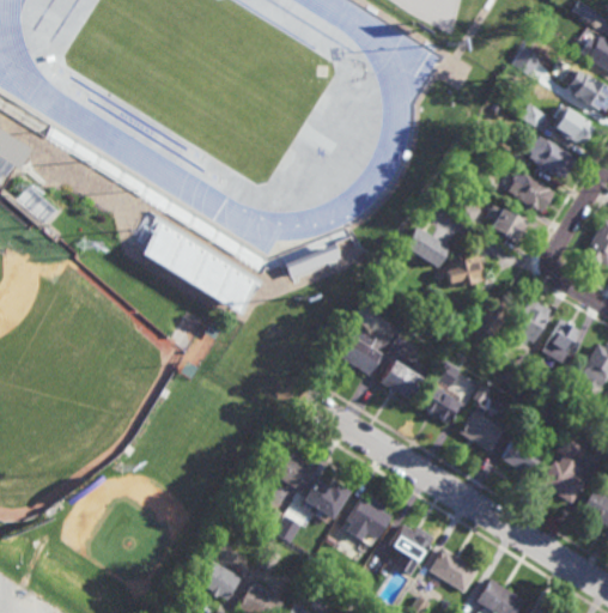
[(591,20),(572,10),(578,0),(581,0),(597,10),(591,20)]
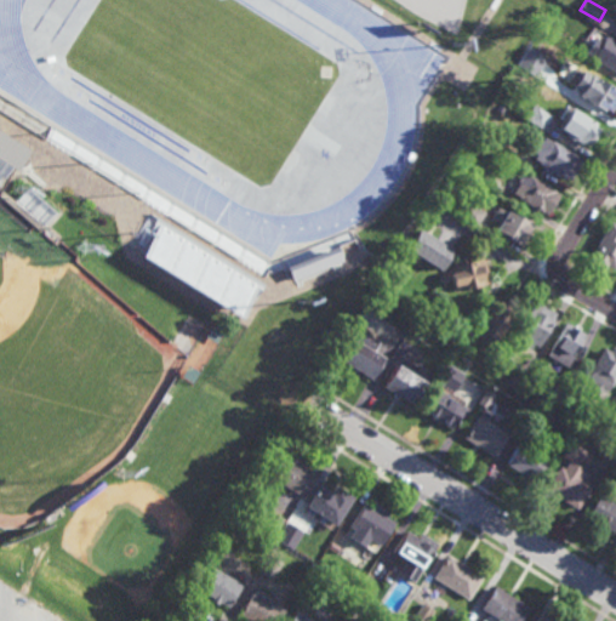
[(615,68),(594,55),(608,34),(615,39),(615,68)]
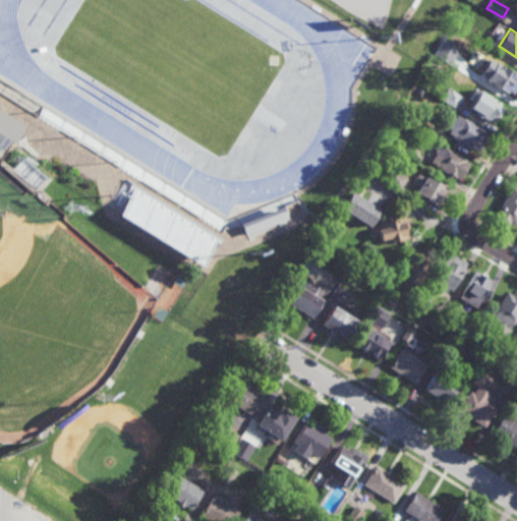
[(500,62),(500,61),(516,71),(516,94),(512,91),(510,93),(489,79),(491,75),(483,71),(492,58),(500,62)]
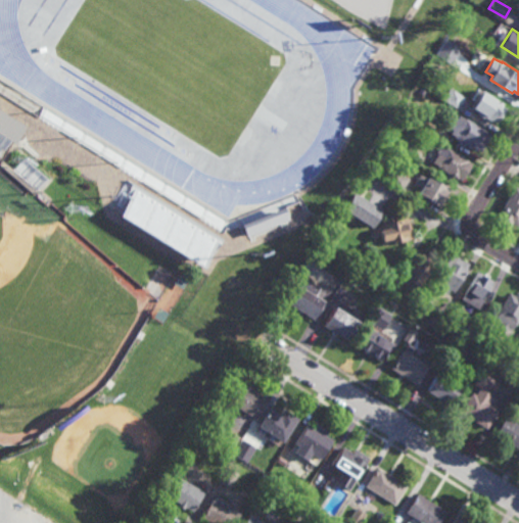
[(477,81),(463,70),(468,62),(482,73),(477,81)]
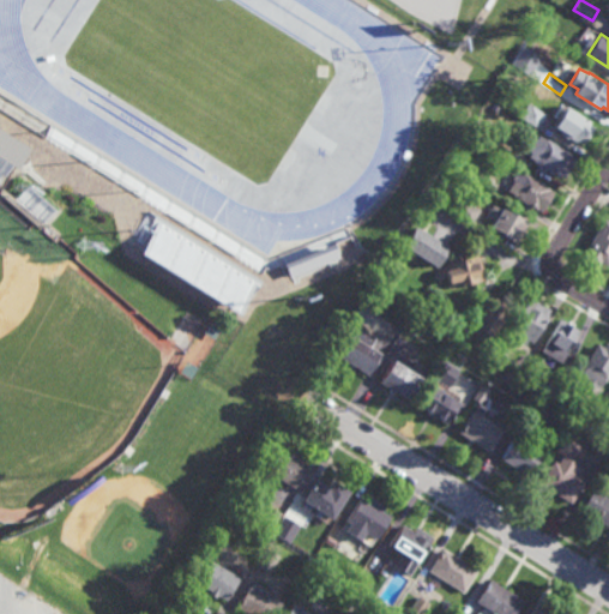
[(500,112),(493,107),(495,102),(502,107),(500,112)]
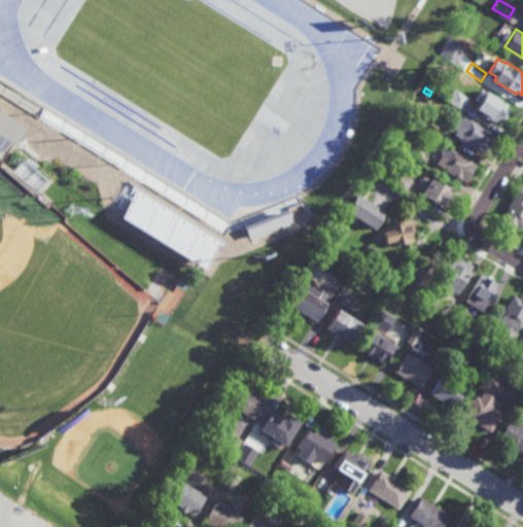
[(464,109),(450,102),(457,90),(472,97),(464,109)]
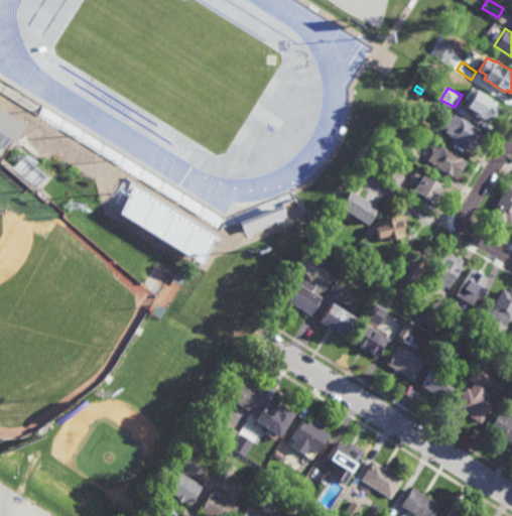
[(494,119),(489,117),(488,120),(481,116),(482,115),(467,106),(477,89),(499,102),(498,104),(501,106),(494,119)]
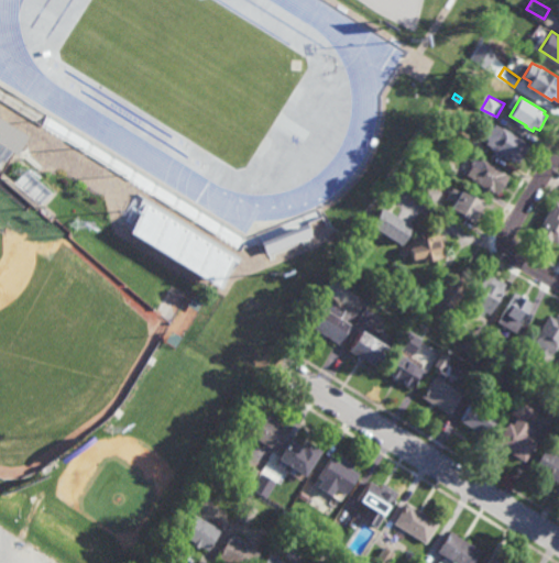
[(0,122),(22,135),(6,162),(0,169),(0,122)]
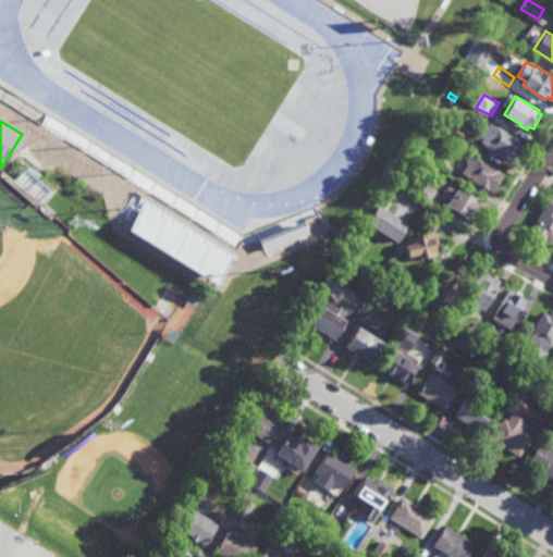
[(498,126),(499,125),(513,134),(513,135),(520,139),(519,140),(525,144),(515,161),(510,158),(508,159),(483,145),(484,144),(482,141),(484,137),(483,136),(492,122),(498,126)]
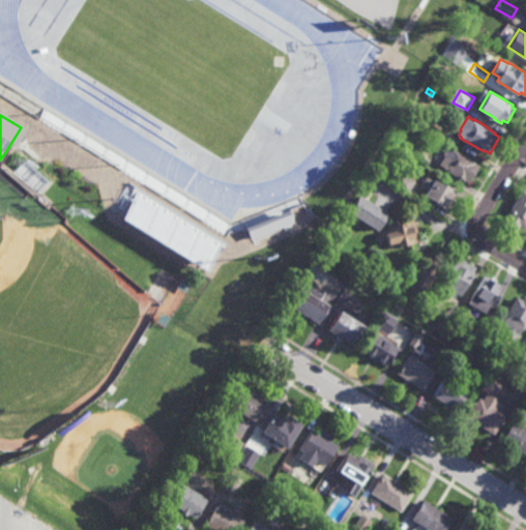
[(420,147),(421,146),(434,154),(429,163),(416,154),(417,152),(414,150),(417,145),(420,147)]
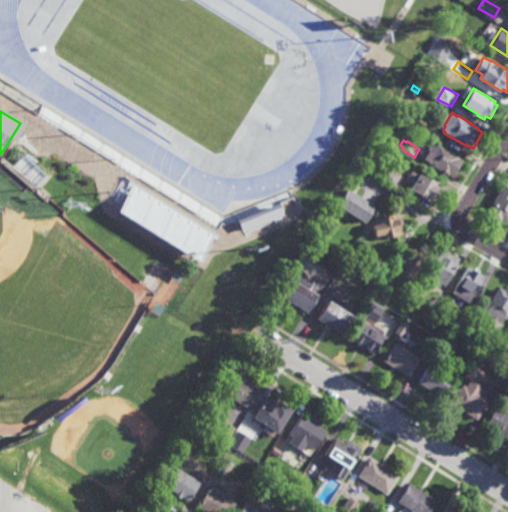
[(461,156),(460,157),(464,160),(455,176),(451,173),(450,175),(429,162),(430,161),(426,159),(432,149),(437,152),(441,144),(461,156)]
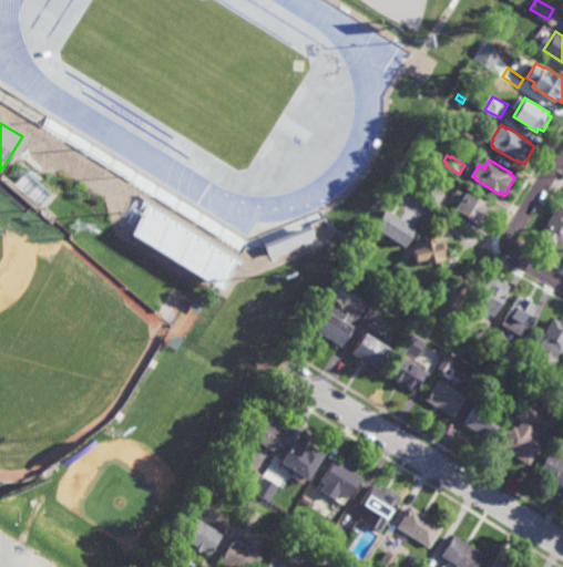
[(439,207),(421,197),(430,183),(447,193),(439,207)]
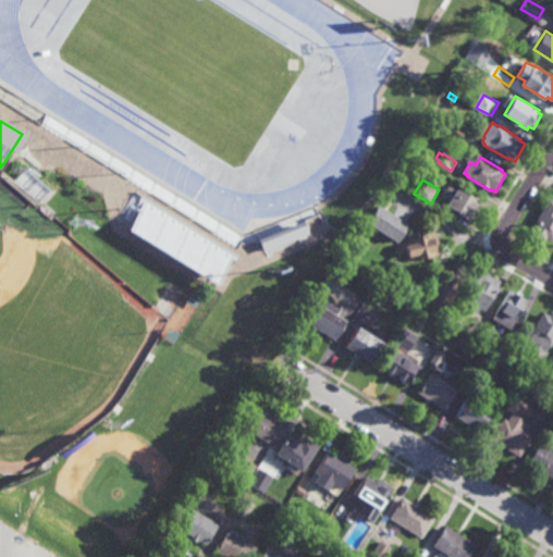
[(456,188),(457,187),(482,201),(471,222),(445,208),(450,200),(443,197),(451,185),(456,188)]
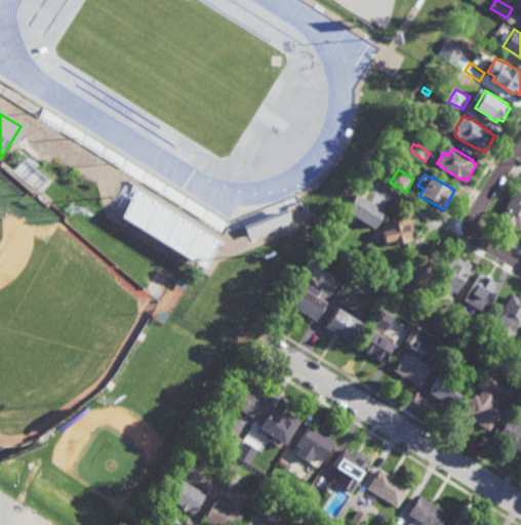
[(520,226),(517,224),(515,229),(501,220),(520,187),(520,226)]
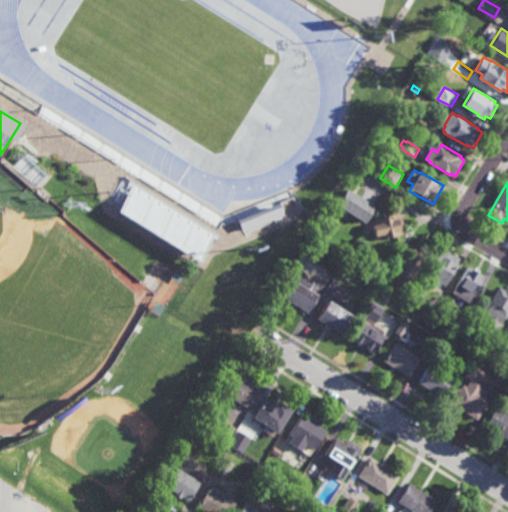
[(118,213),(202,263),(219,234),(135,183),(118,213)]
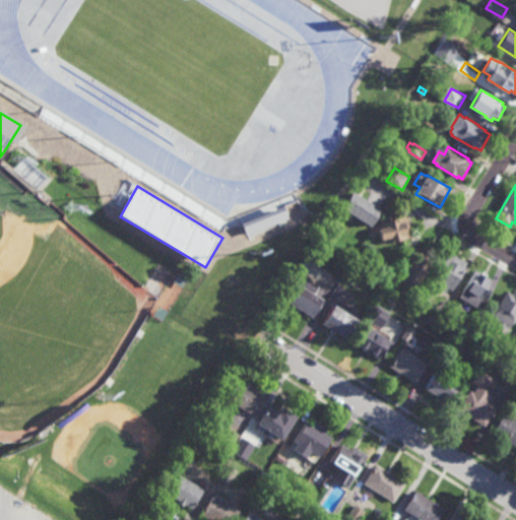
[(371,226),(342,207),(352,191),(381,209),(371,226)]
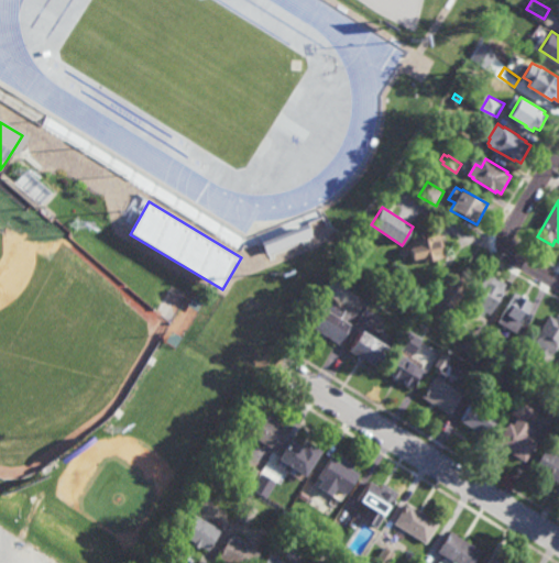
[(263,241),(267,254),(313,239),(306,219),(276,230),(278,235),(263,241)]
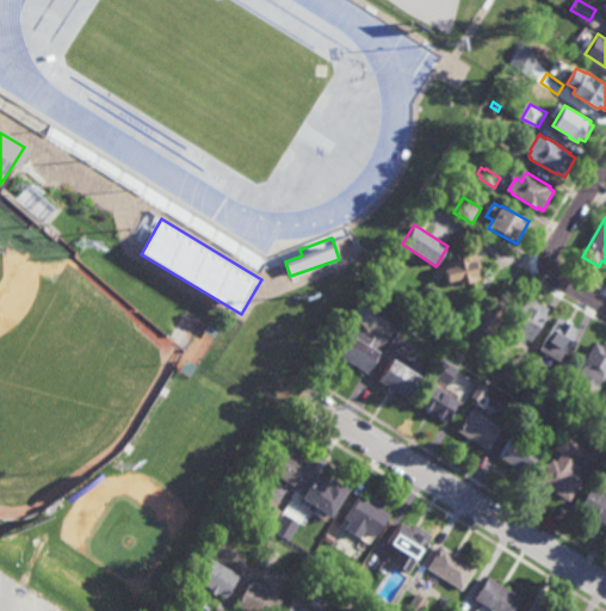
[(464,258),(480,254),(486,278),(449,287),(447,281),(446,281),(443,265),(449,264),(447,260),(452,260),(451,253),(463,250),(464,258)]
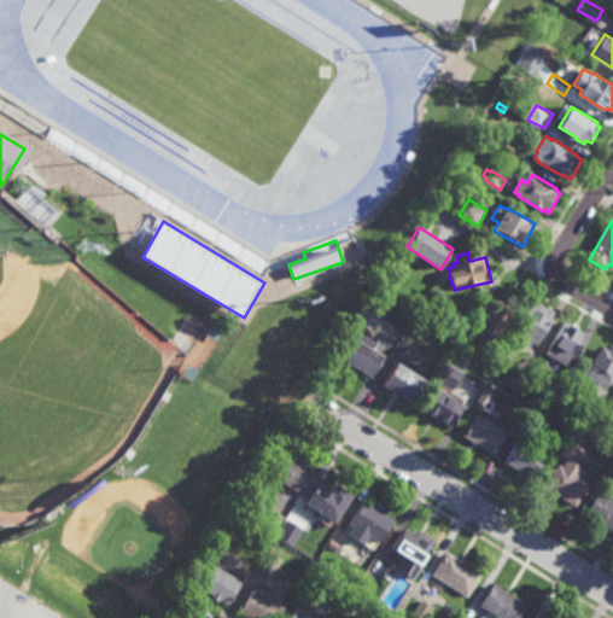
[(517,309),(497,340),(492,338),(489,343),(476,334),(495,303),(497,304),(500,298),(517,309)]
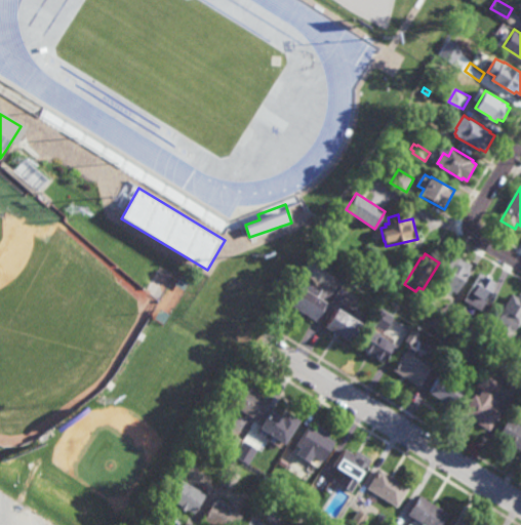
[(474,265),(457,292),(454,291),(452,294),(444,289),(446,286),(438,282),(451,259),(452,260),(456,254),(474,265)]
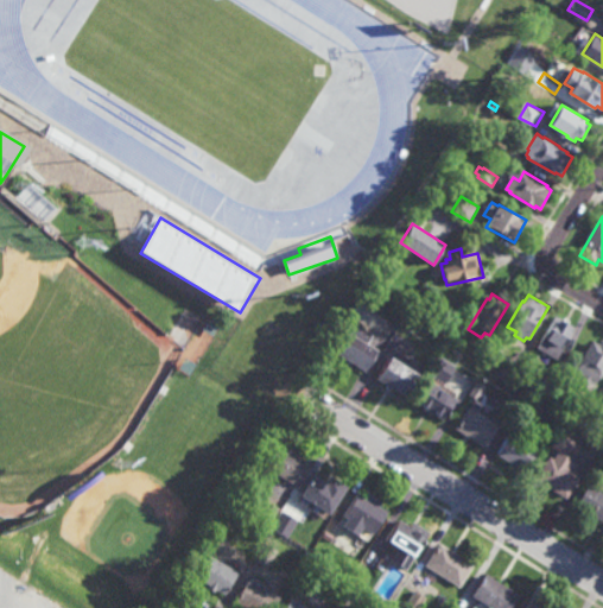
[(451,325),(443,321),(449,311),(457,317),(451,325)]
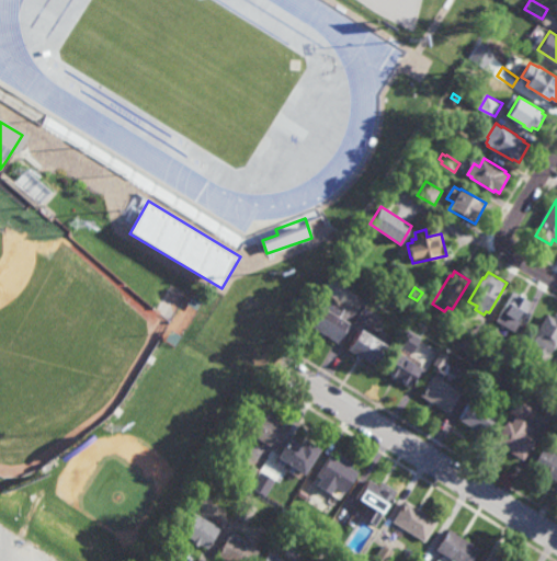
[(516,332),(498,321),(514,290),(532,300),(520,320),(522,321),(516,332)]
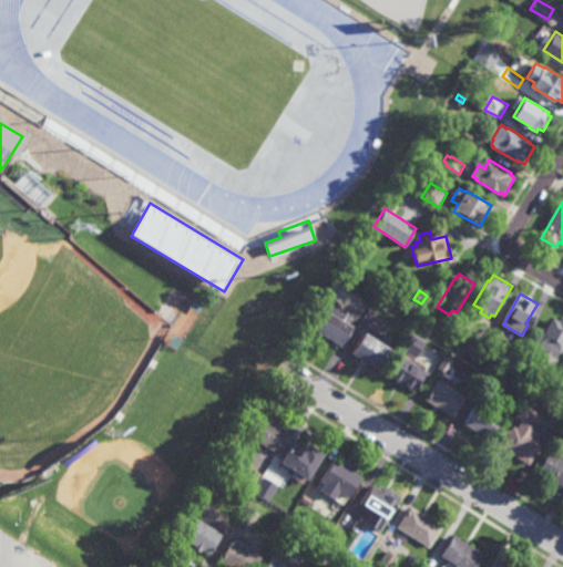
[(432,308),(426,303),(430,296),(437,300),(432,308)]
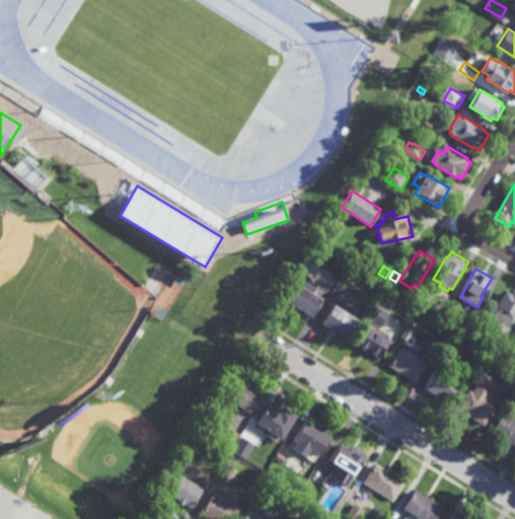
[(313,316),(288,301),(299,284),(323,299),(313,316)]
